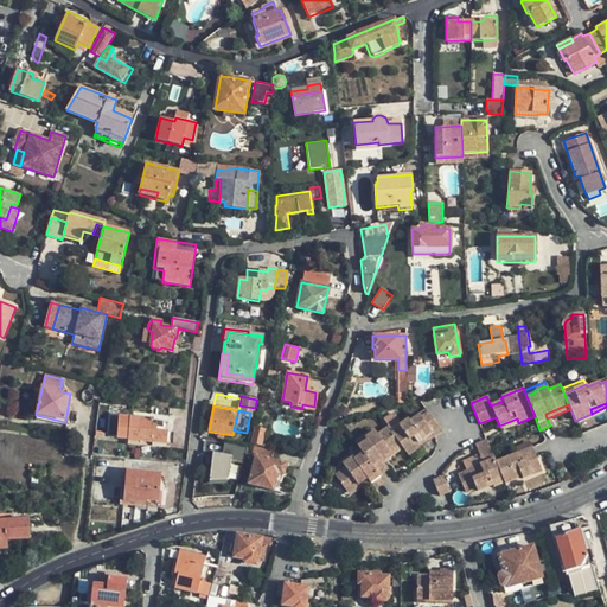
[(408,419),(398,426),(390,432),(400,445),(403,449),(408,455),(420,447),(417,443),(432,433),(435,436),(441,432),(427,413),(420,417),(419,415),(409,421),(408,419)]
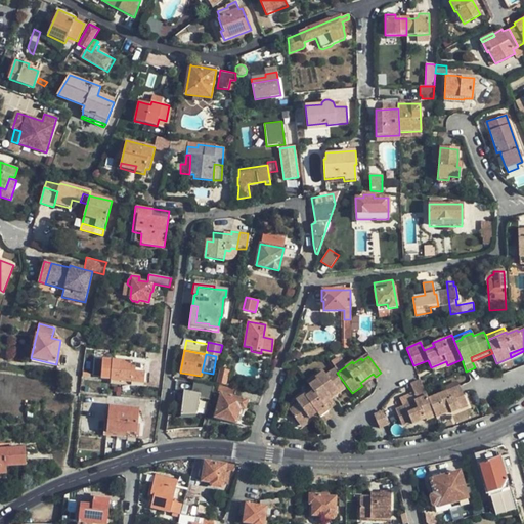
[(131,372),(132,367),(132,362),(113,360),(111,381),(143,384),(144,373),(136,372),(131,372)]
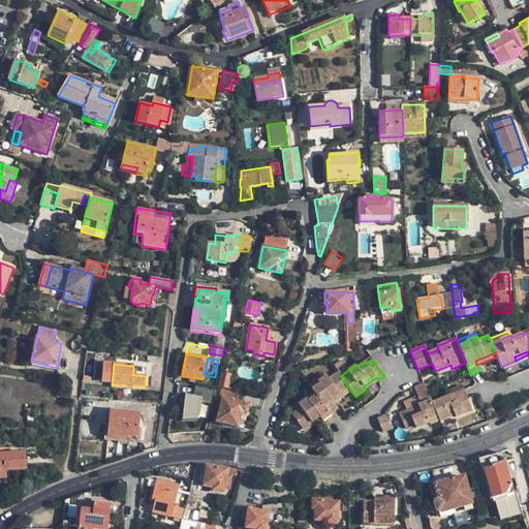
[(437,375),(452,369),(450,365),(435,371),(437,375)]
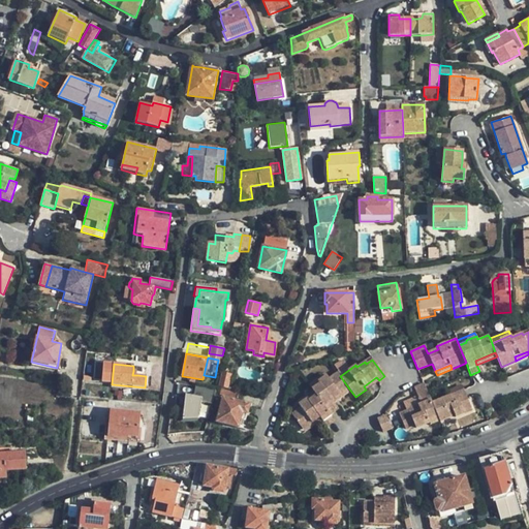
[(332,399),(348,387),(340,376),(338,372),(329,378),(327,375),(318,381),(319,383),(311,389),(312,390),(316,395),(330,413),(338,409),(334,404),(332,399)]
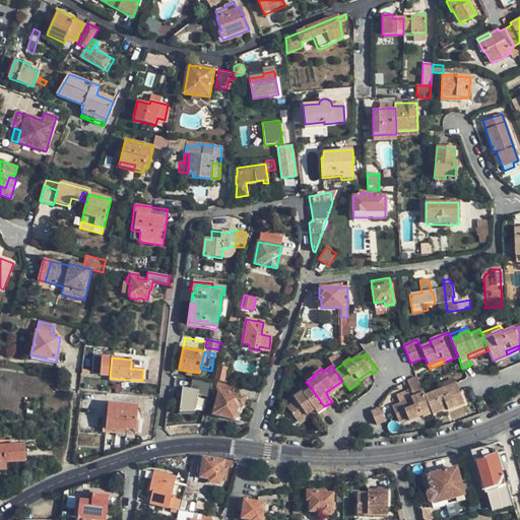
[(217,367),(214,380),(223,382),(226,369),(217,367)]
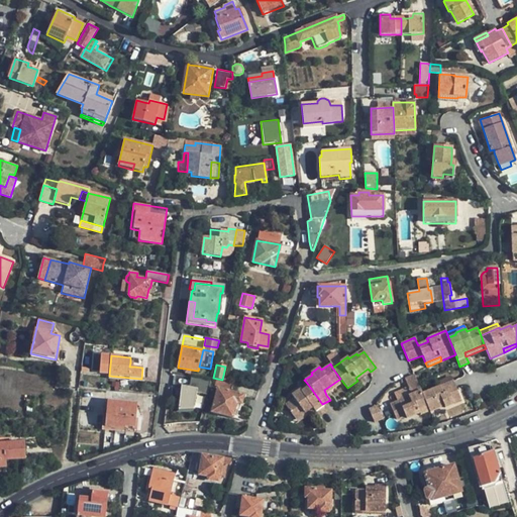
[(301,376),(304,380),(312,375),(311,373),(319,367),(317,365),(309,370),(301,376)]
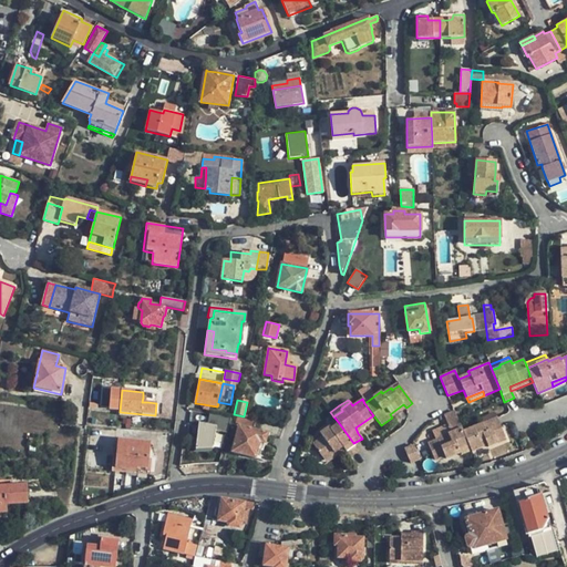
[(392,418),(406,408),(403,404),(390,414),(392,418)]
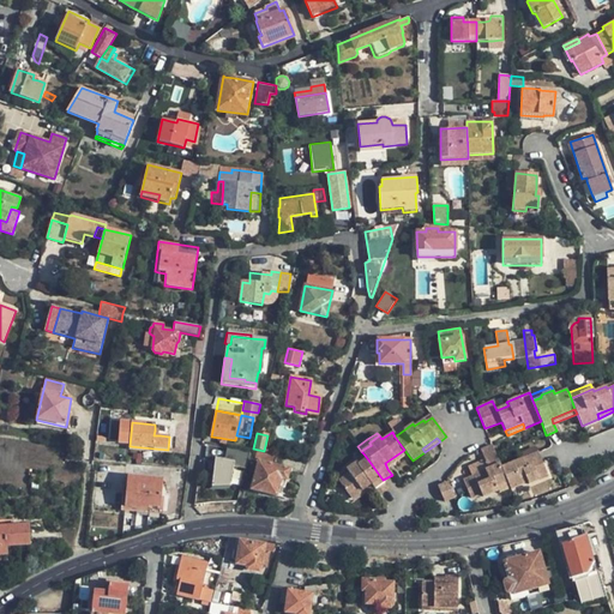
[(498,488),(507,485),(500,468),(495,457),(491,446),(481,450),(486,464),(488,469),(474,475),(463,480),(470,498),(480,494),(482,497),(498,491),(498,488)]
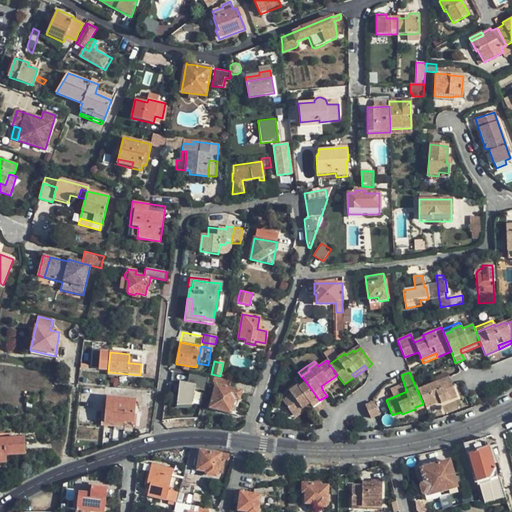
[(323,391),(340,379),(337,375),(321,386),(323,391)]
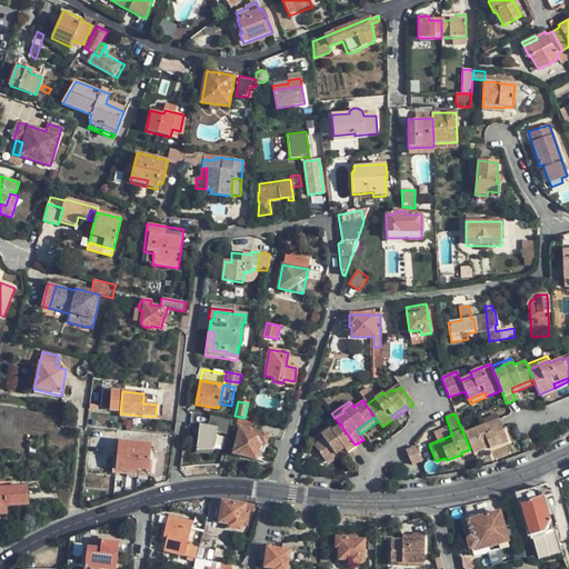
[(319,432),(320,435),(329,429),(331,431),(340,425),(336,419),(319,432)]
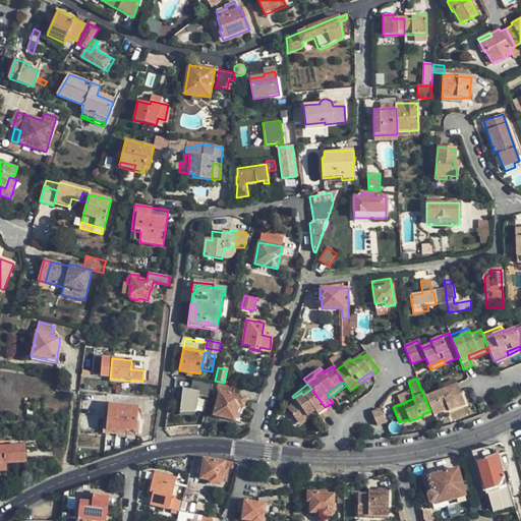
[(430,411),(432,416),(443,412),(443,410),(441,406),(446,404),(447,409),(448,411),(464,404),(456,384),(424,397),(430,411)]
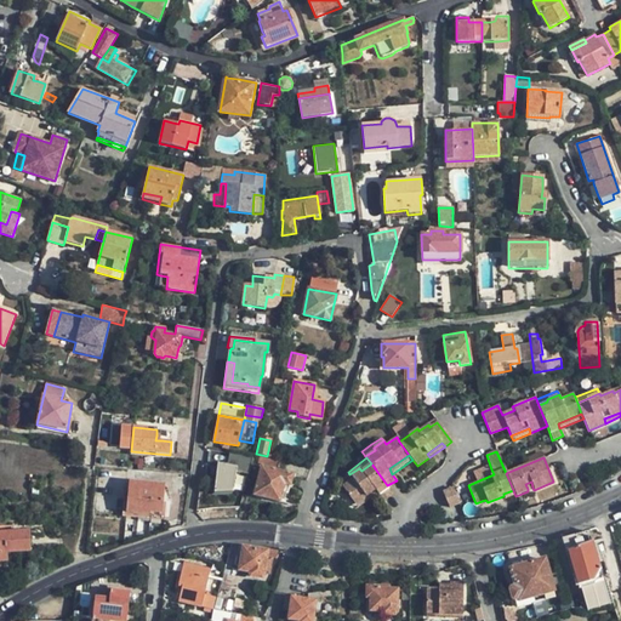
[(216,462),(216,490),(234,490),(235,463),(216,462)]
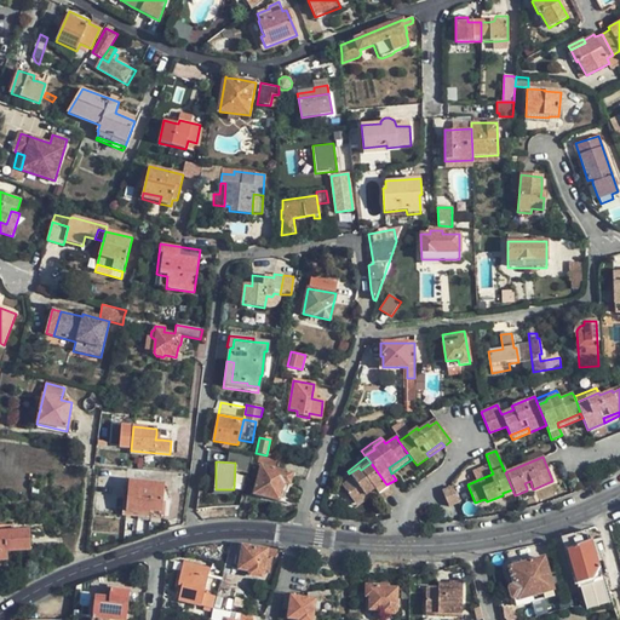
[(359,468),(349,474),(352,478),(342,486),(354,503),(374,489),(378,493),(383,500),(392,493),(386,484),(371,463),(361,470),(359,468)]
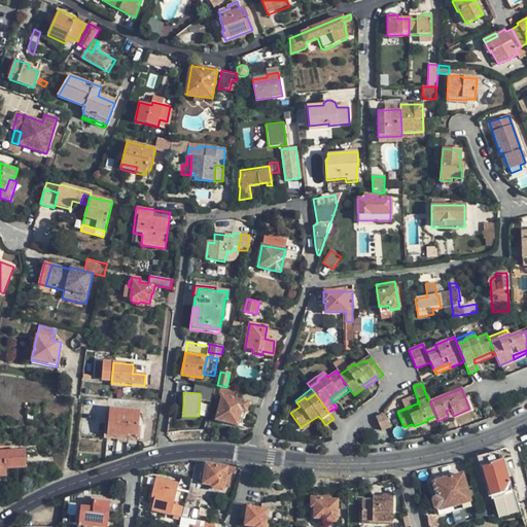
[(246,412),(248,402),(222,396),(216,420),(237,425),(241,411),(246,412)]
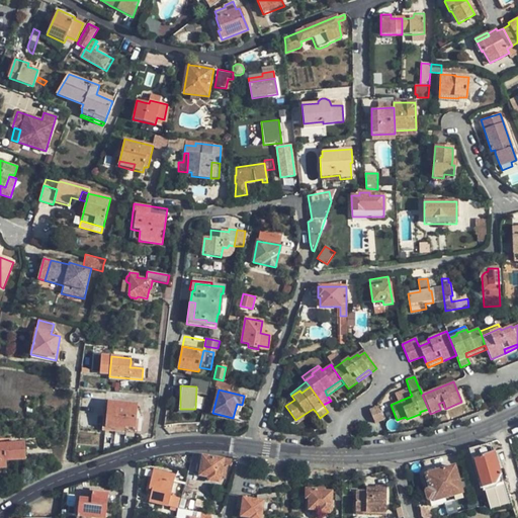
[(398,397),(400,401),(412,396),(410,392),(398,397)]
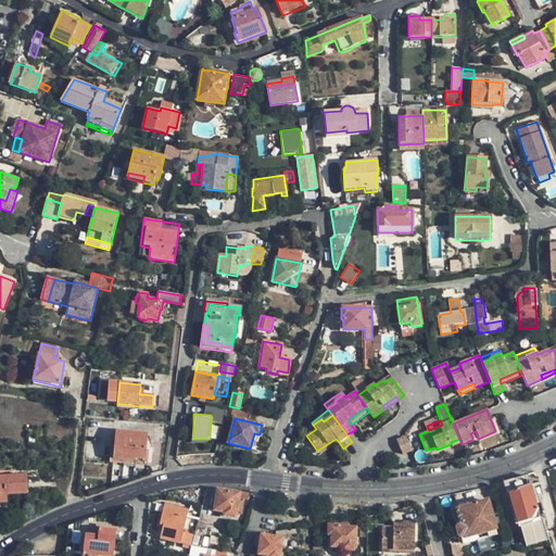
[(134,460),(134,465),(143,466),(146,450),(141,450),(142,444),(146,445),(147,433),(116,431),(114,458),(134,460)]
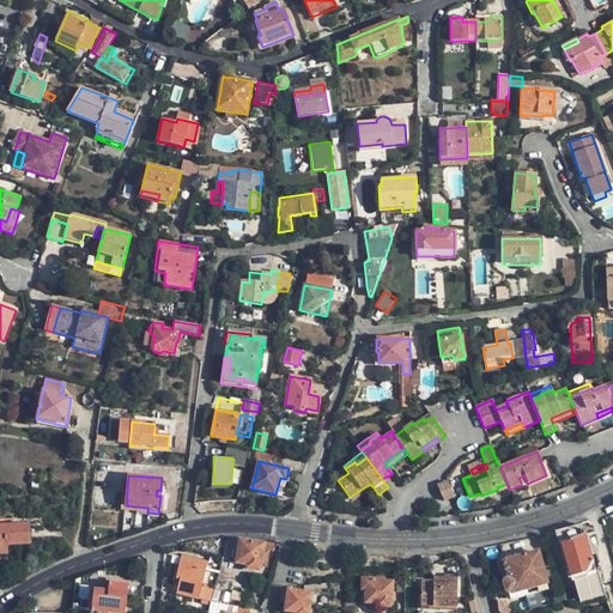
[(453,497),(447,481),(437,485),(443,501),(453,497)]
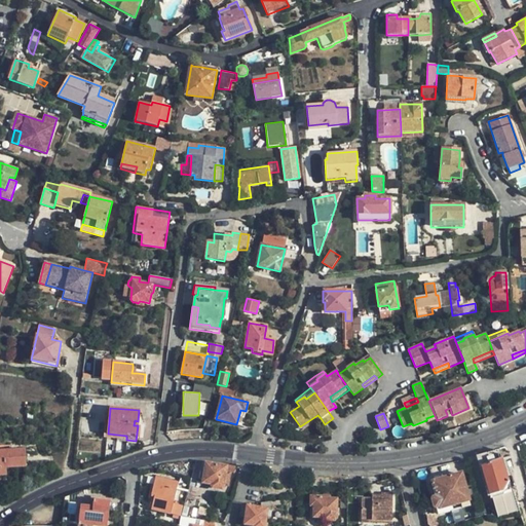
[(303,430),(321,418),(317,415),(300,426),(303,430)]
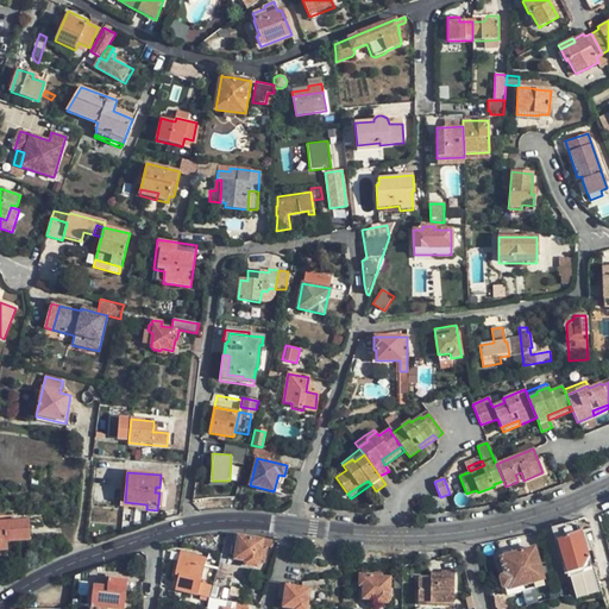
[(0,544),(8,544),(30,541),(29,520),(0,521),(0,544)]
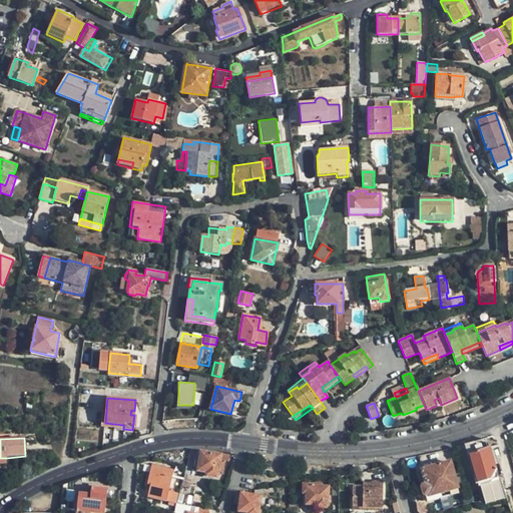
[(486,438),(464,444),(475,483),(497,477),(486,438)]
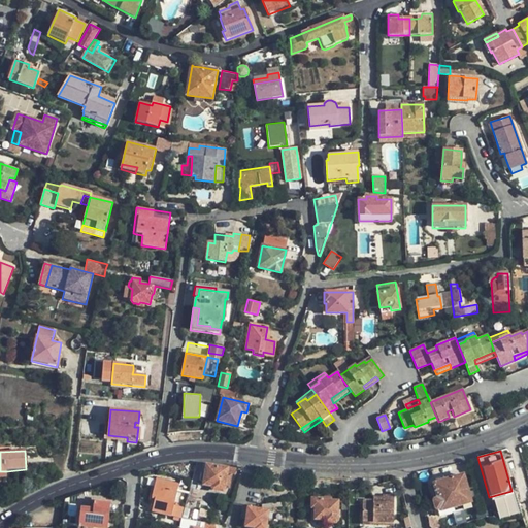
[(226,475),(226,473),(227,468),(206,464),(207,462),(196,461),(192,479),(204,481),(203,485),(211,486),(211,488),(212,489),(224,491),(224,488),(229,488),(230,476),(226,475)]
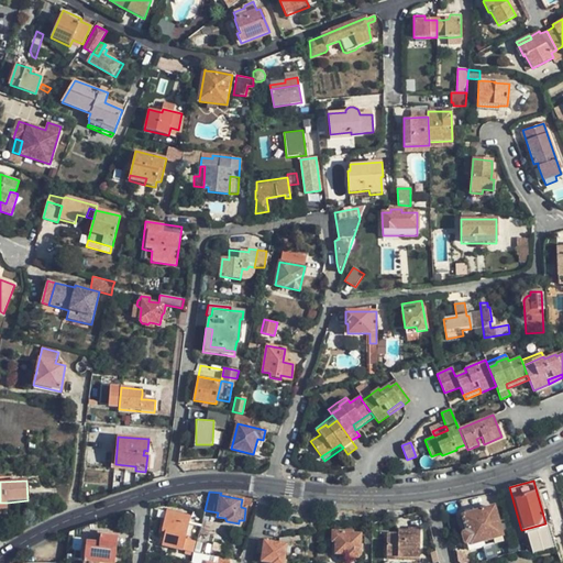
[(494,506),(462,515),(466,530),(462,531),(462,533),(464,542),(466,543),(470,542),(471,544),(501,536),(494,506)]
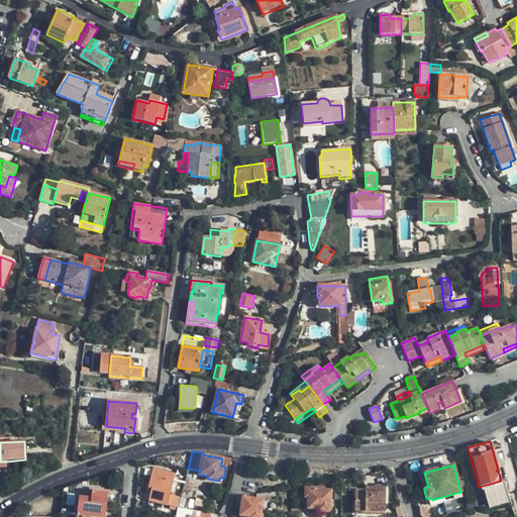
[(170,505),(177,507),(180,497),(170,494),(175,474),(152,469),(148,486),(151,487),(150,492),(148,500),(170,505)]
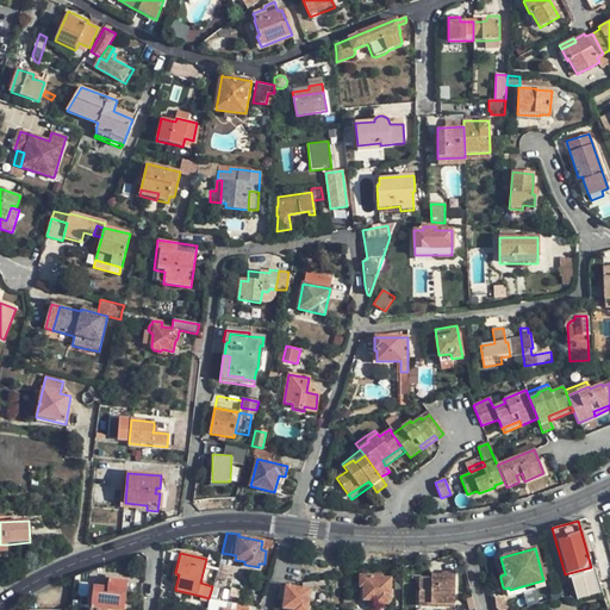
[(453,554),(441,556),(444,568),(455,565),(453,554)]
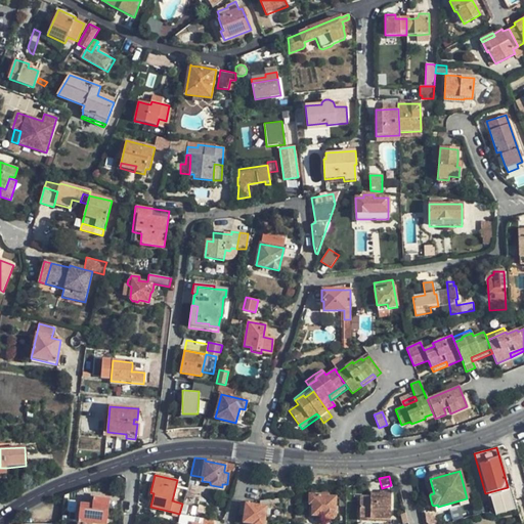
[(335,499),(340,498),(340,491),(332,491),(332,496),(328,496),(328,494),(309,493),(309,504),(312,504),(312,515),(322,515),(324,518),(332,519),(335,516),(335,499)]
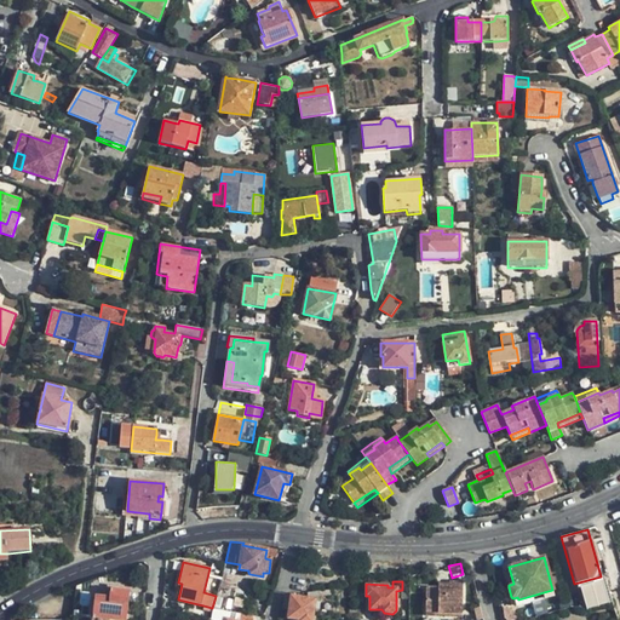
[(437,590),(425,590),(425,616),(438,618),(438,610),(461,610),(461,585),(449,584),(449,586),(449,592),(438,592),(438,590),(437,590)]
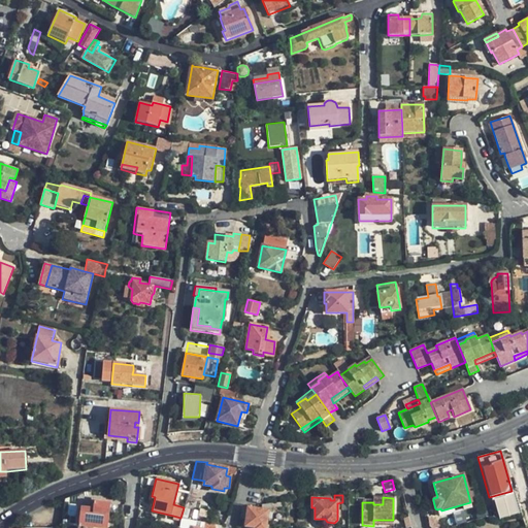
[(106,527),(109,502),(94,500),(93,508),(92,514),(79,512),(78,526),(96,527),(106,527)]
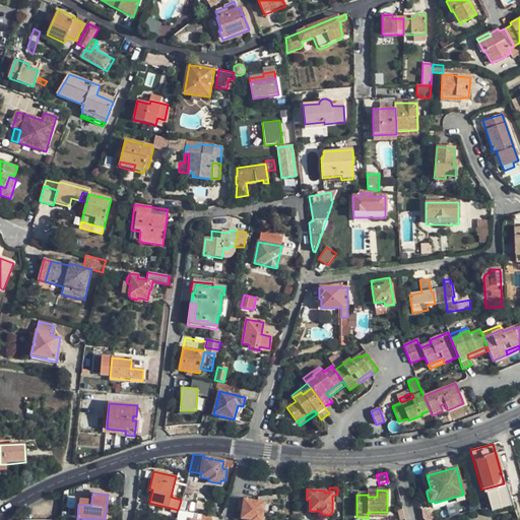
[(267,504),(267,501),(268,495),(245,498),(238,499),(244,500),(241,518),(250,519),(261,519),(264,503),(267,504)]
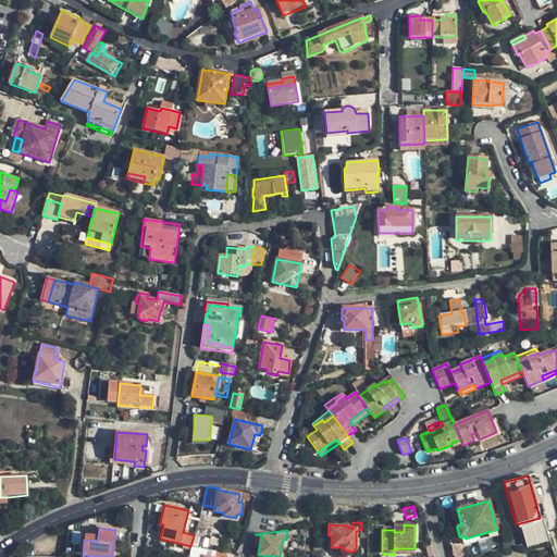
[(255,534),(249,554),(258,555),(261,535),(255,534)]
